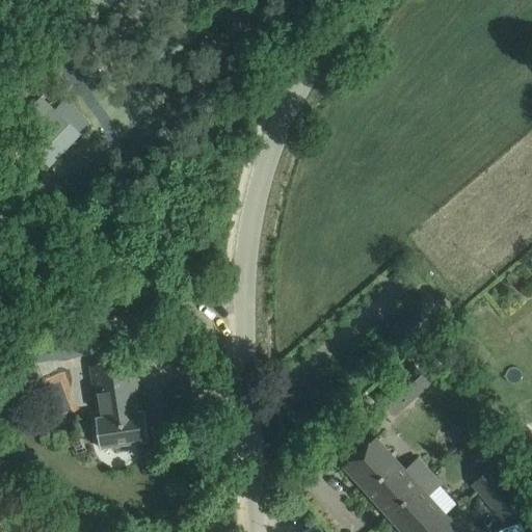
[(41,95),(17,121),(37,140),(30,148),(50,166),(81,133),(61,114),(41,95)]
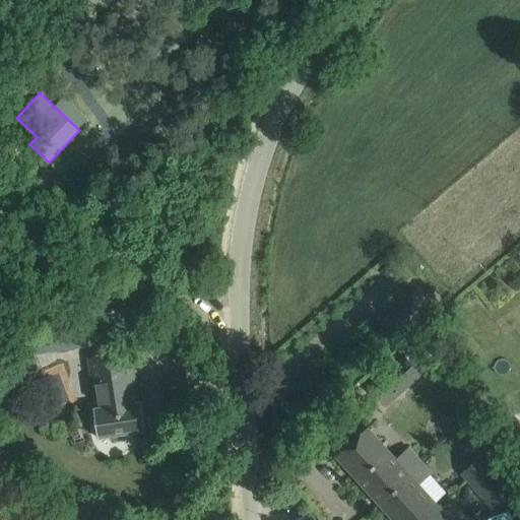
[(29,325),(35,353),(91,345),(87,316),(29,325)]
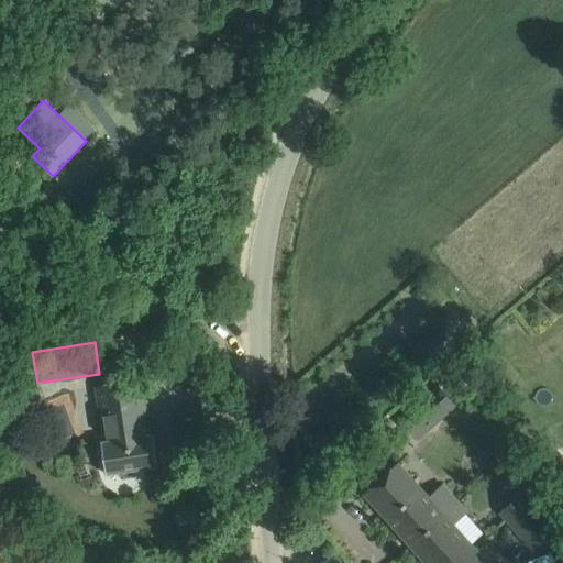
[(122,410),(99,414),(103,442),(101,442),(106,475),(157,467),(153,434),(150,434),(142,381),(118,384),(122,410)]
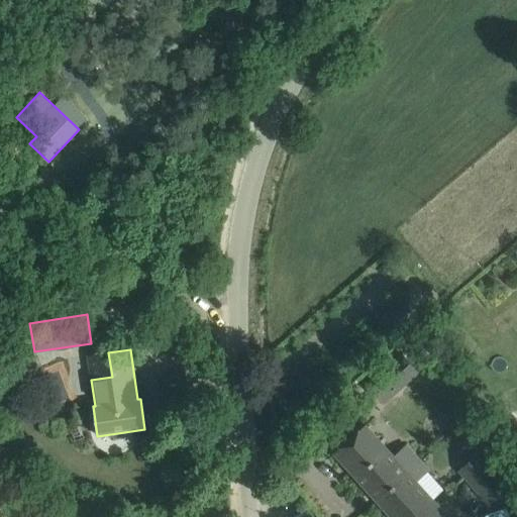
[(403,353),(368,385),(384,403),(419,372),(403,353)]
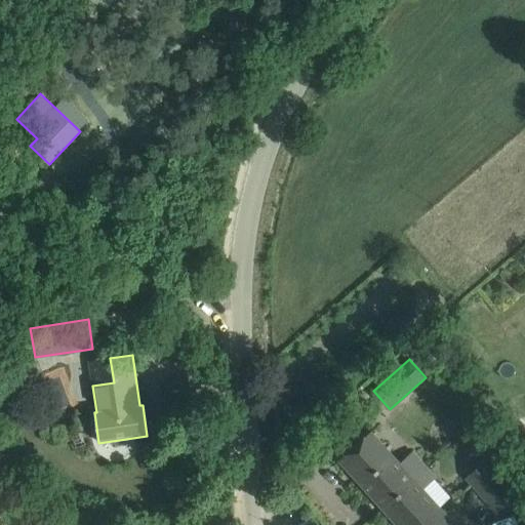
[(371,432),(339,460),(382,509),(427,468),(412,452),(407,456),(410,459),(402,467),(385,447),(371,432)]
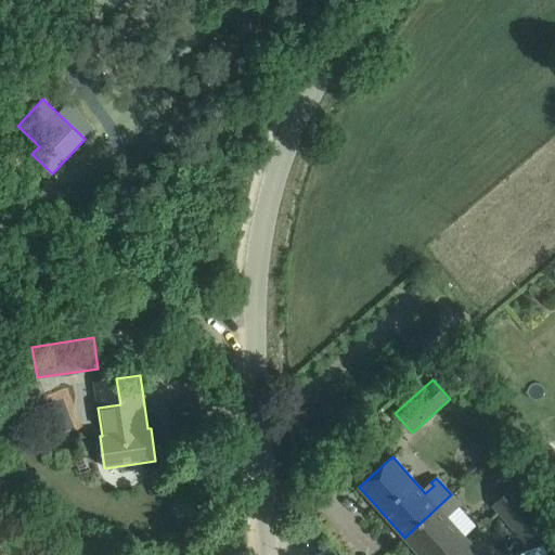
[(547,521),(518,489),(493,512),(523,544),(547,521)]
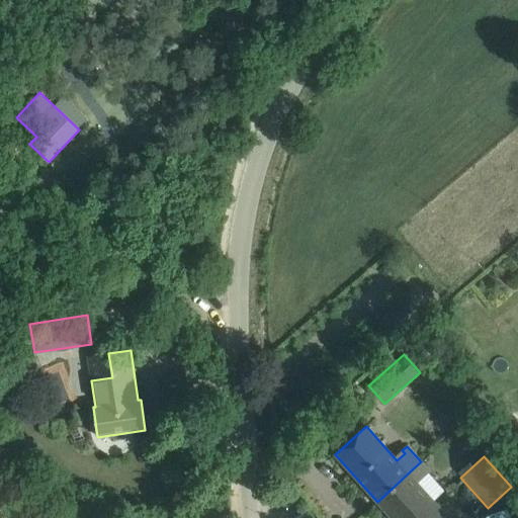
[(421,461),(377,502),(392,517),(442,517),(446,515),(417,483),(430,471),(421,461)]
